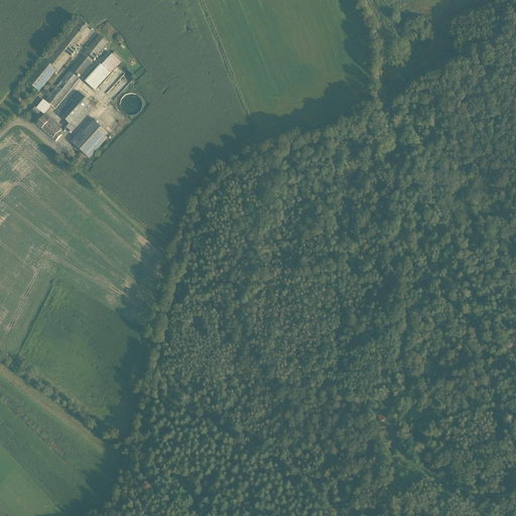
[(79,21),(46,62),(43,59),(27,80),(38,89),(51,73),(55,76),(91,30),(79,21)]
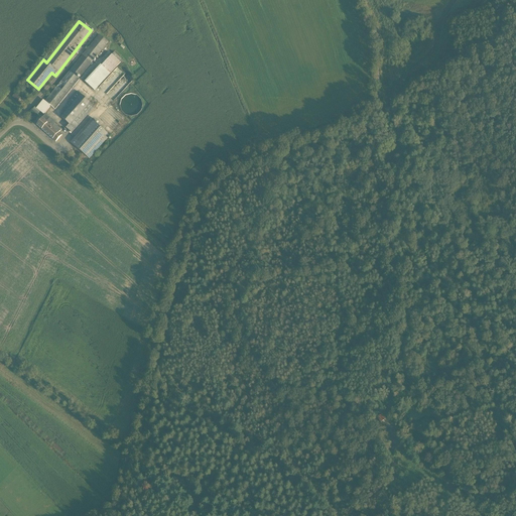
[(47,106),(53,111),(107,42),(99,36),(46,103),(42,100),(34,110),(40,115),(47,106)]
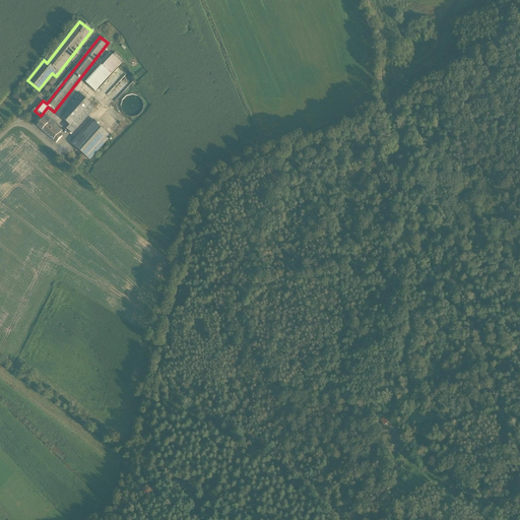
[(85,83),(95,92),(123,64),(114,56),(104,67),(102,66),(85,83)]
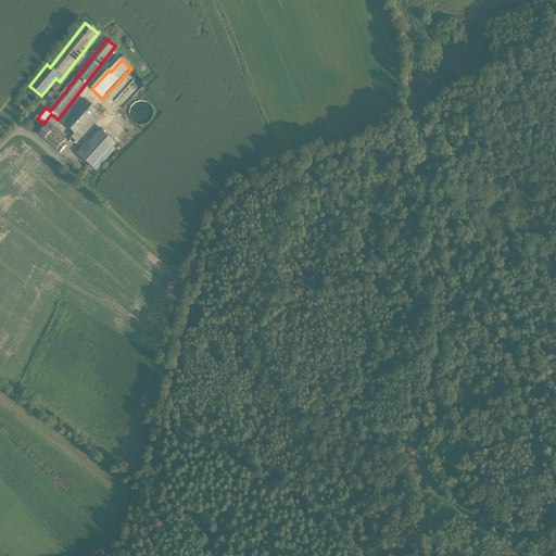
[(73,140),(78,144),(103,115),(85,99),(74,111),(78,114),(68,126),(78,135),(73,140)]
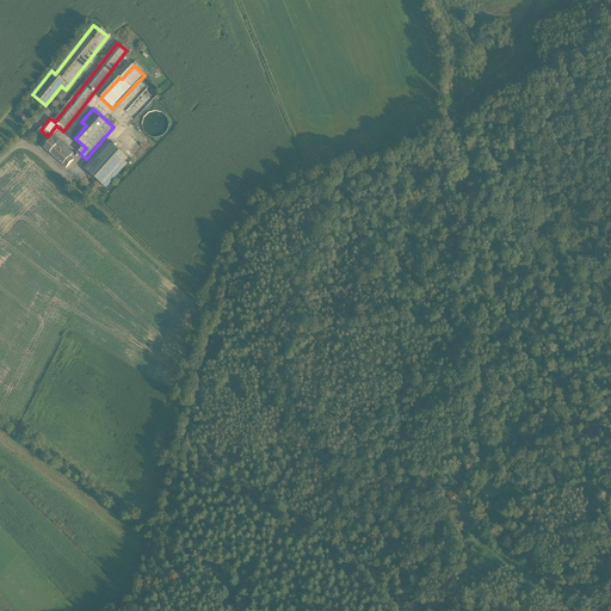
[(166,128),(166,125),(166,123),(165,121),(164,118),(162,116),(160,115),(158,113),(154,112),(152,112),(149,112),(147,113),(144,116),(142,117),(141,119),(140,121),(140,124),(140,127),(140,129),(141,131),(142,134),(143,136),(146,137),(148,139),(152,139),(154,139),(155,139),(158,139),(160,136),(162,135),(164,133),(165,130),(166,128)]
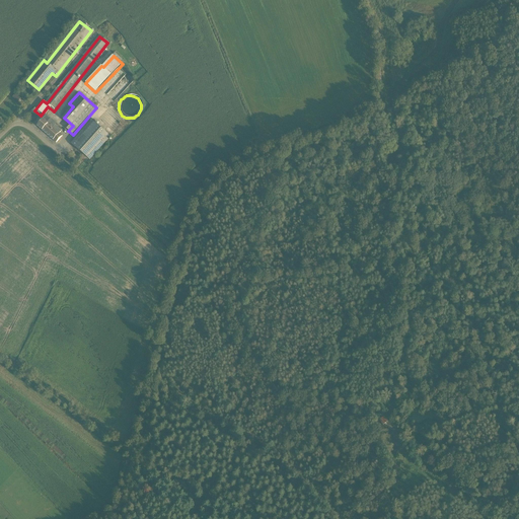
[(46,116),(36,126),(56,143),(62,136),(60,133),(62,131),(46,116)]
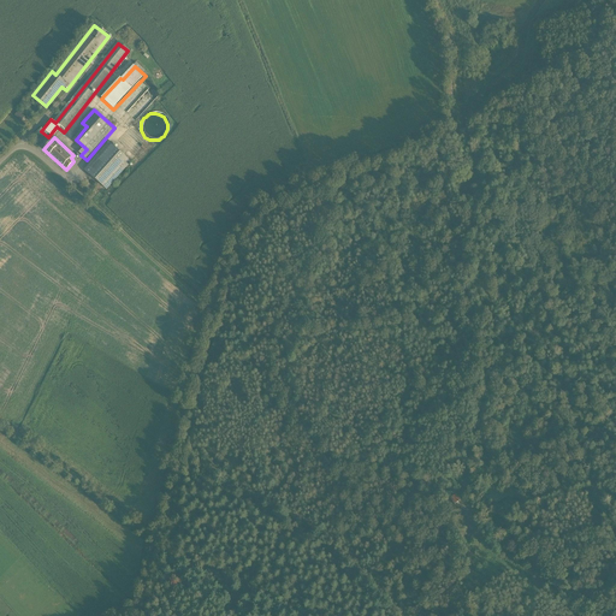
[(86,171),(110,189),(131,161),(107,143),(86,171)]
